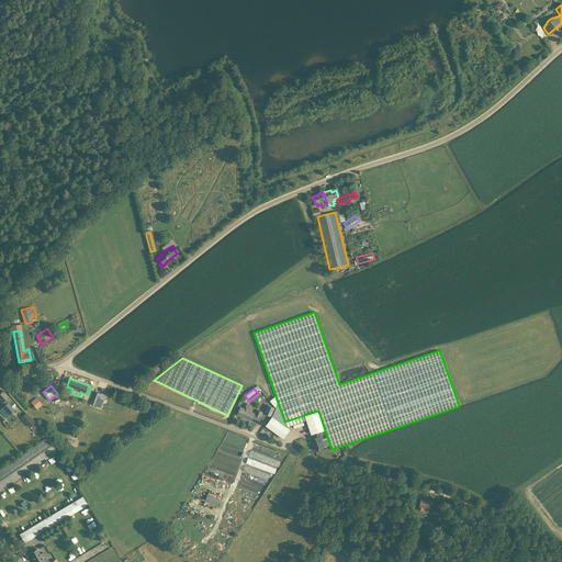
[(0,411),(6,417),(8,415),(14,409),(11,406),(14,403),(2,390),(0,392),(0,398),(0,400),(6,404),(1,408),(0,408),(0,411)]
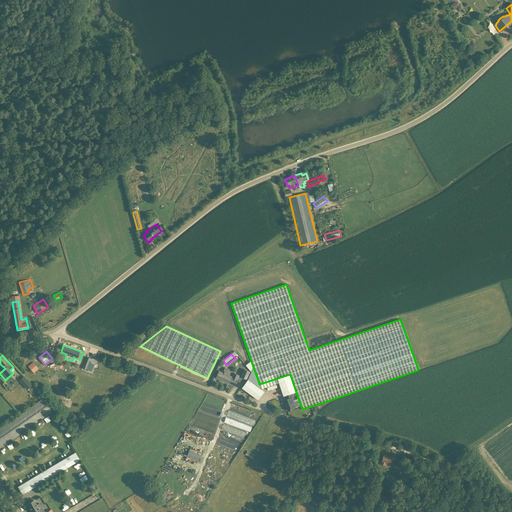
[(88,370),(87,370),(92,372),(96,359),(92,358),(88,357),(84,368),(88,370)]
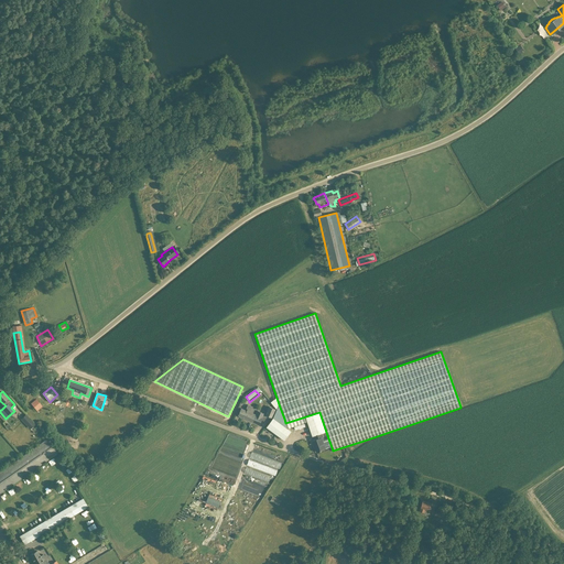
[(36,399),(31,403),(38,411),(42,407),(36,399)]
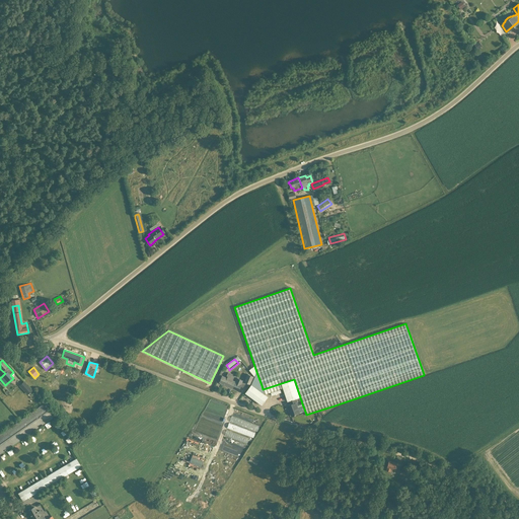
[(222,376),(219,382),(238,391),(240,386),(241,386),(243,381),(242,381),(243,380),(237,378),(235,381),(232,380),(234,376),(232,375),(232,374),(228,372),(227,375),(228,376),(227,378),(222,376)]
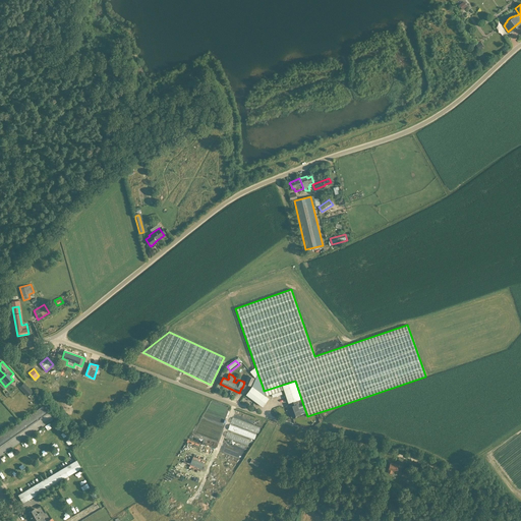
[(245,383),(247,384),(251,386),(254,378),(248,375),(245,383)]
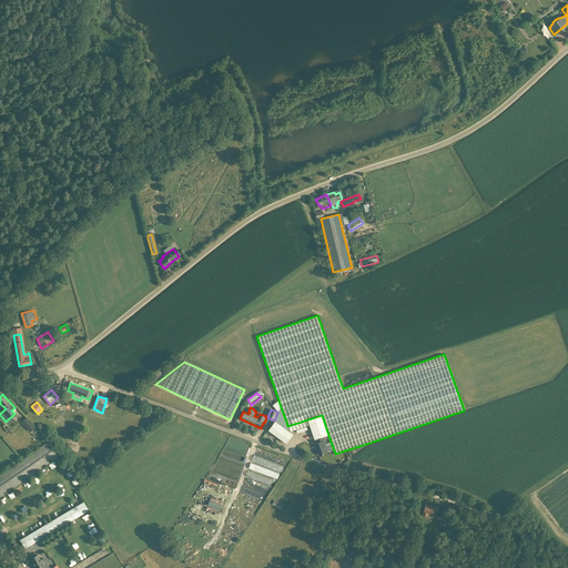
[(322,415),(287,426),(290,432),(310,424),(313,434),(315,439),(317,438),(324,436),(328,435),(322,415)]
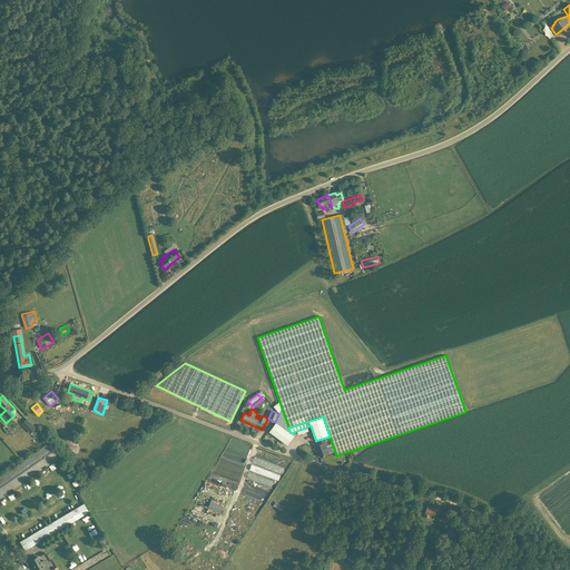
[(25,420),(21,422),(31,433),(36,429),(26,418),(25,420)]
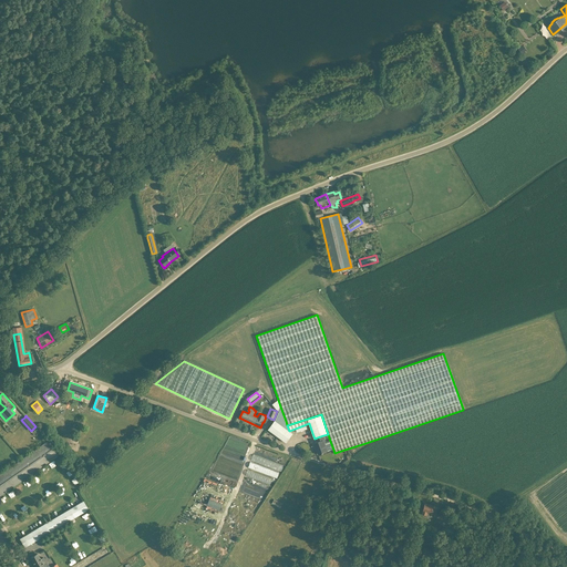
[(268,429),(276,435),(286,442),(292,433),(275,420),(268,429)]
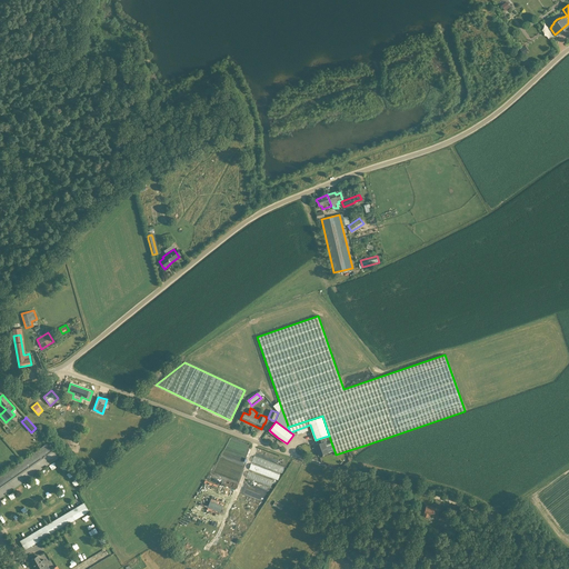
[(319,443),(315,445),(316,449),(317,449),(318,451),(319,456),(329,452),(327,448),(326,443),(327,443),(325,437),(318,439),(319,443)]
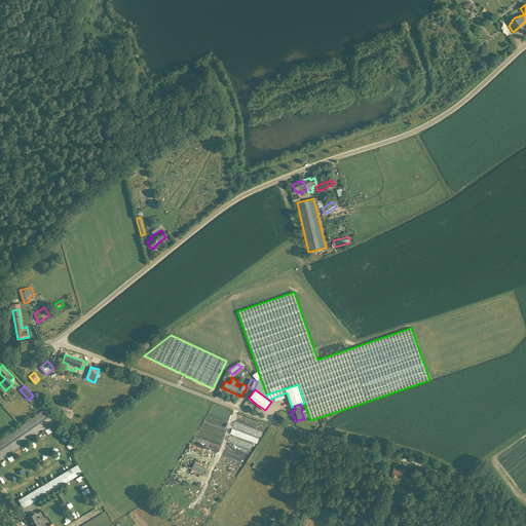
[(39,412),(0,440),(0,459),(54,422),(45,409),(39,412)]
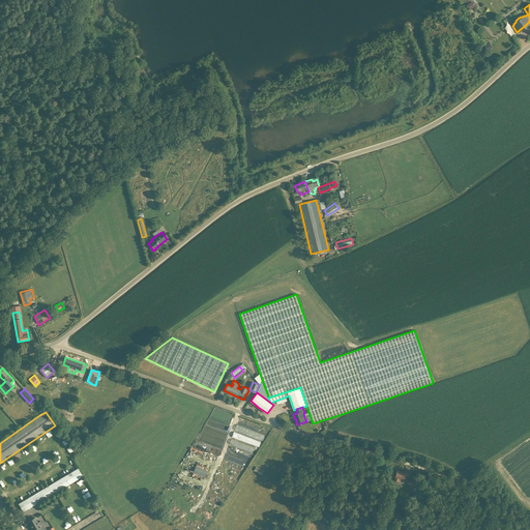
[(234,431),(232,438),(259,447),(261,440),(262,441),(265,434),(237,424),(235,431),(234,431)]
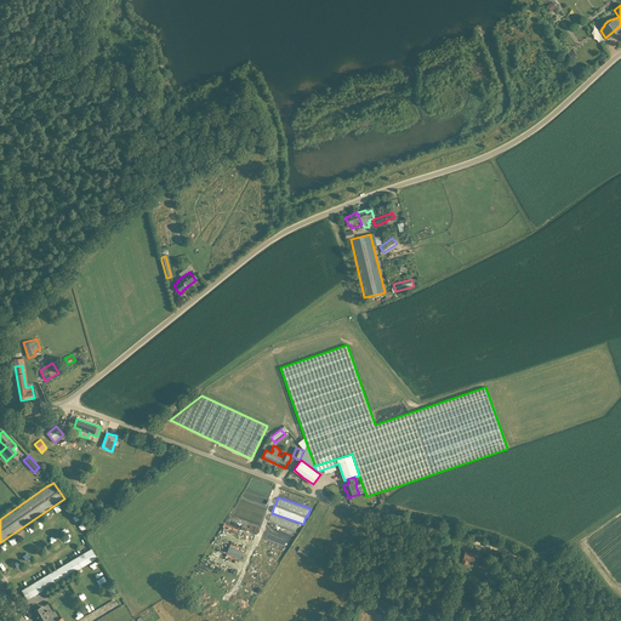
[(272,514),(269,520),(296,530),(298,523),(272,514)]
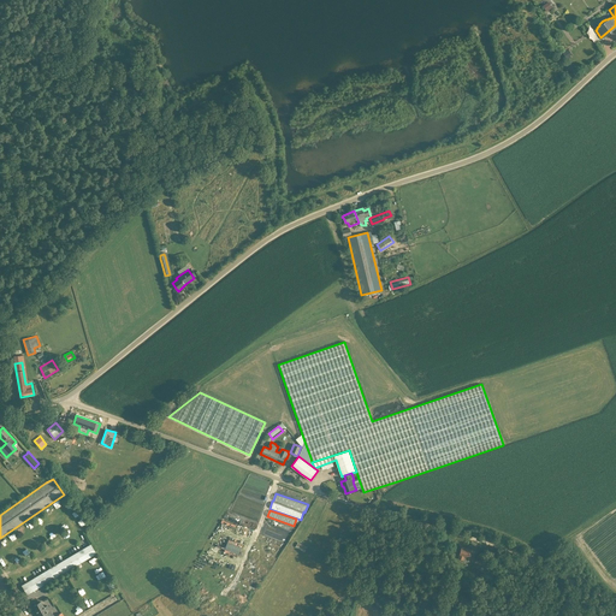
[(238,555),(242,544),(227,539),(224,550),(238,555)]
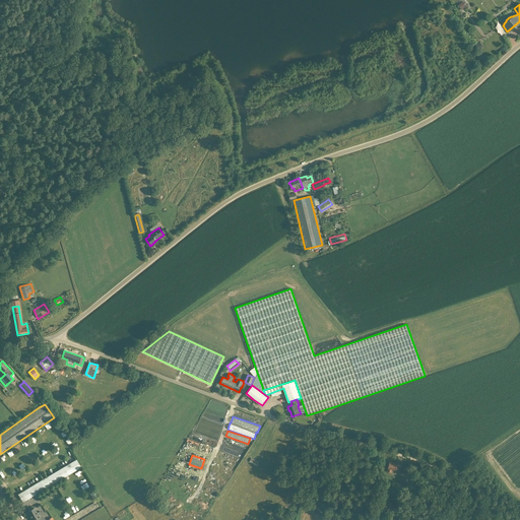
[(73,471),(80,466),(76,459),(69,464),(73,471)]
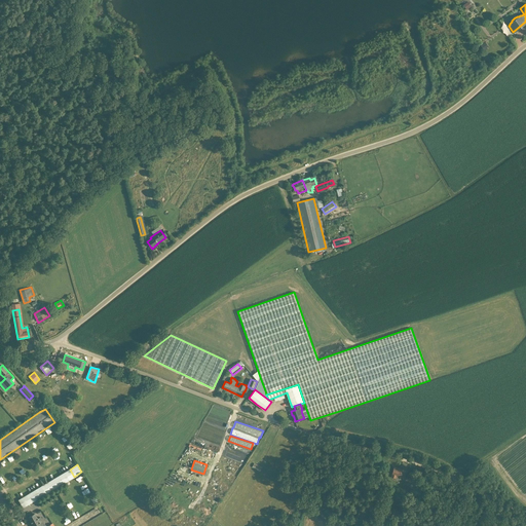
[(393,467),(392,472),(392,474),(391,477),(400,480),(403,470),(393,467)]
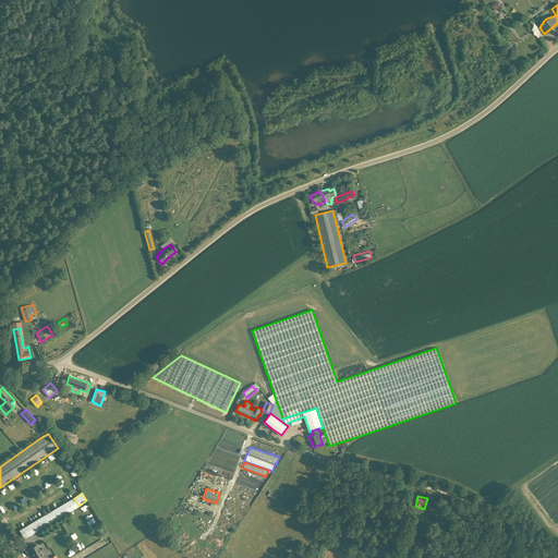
[(24,538),(73,509),(69,500),(20,531),(24,538)]
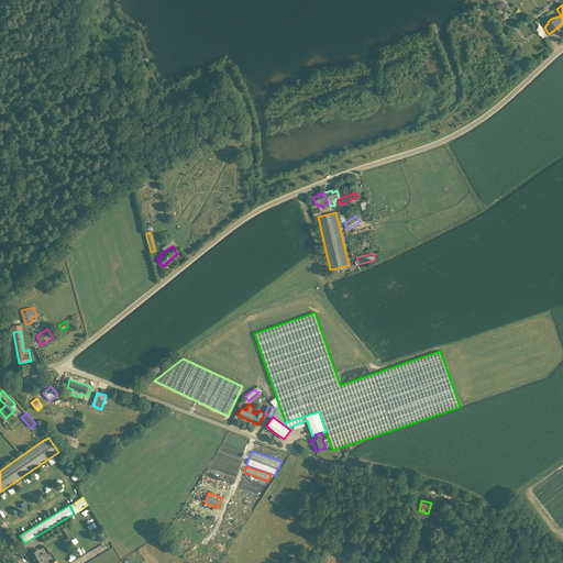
[(330,521),(324,530),(328,532),(333,525),(330,521)]
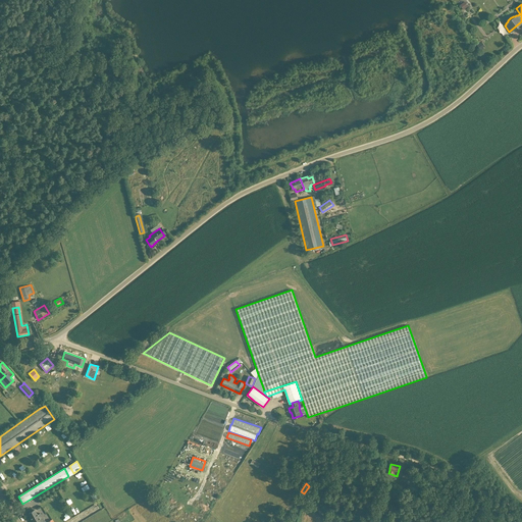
[(45,521),(40,513),(37,515),(34,510),(28,513),(32,520),(32,521),(45,521)]
